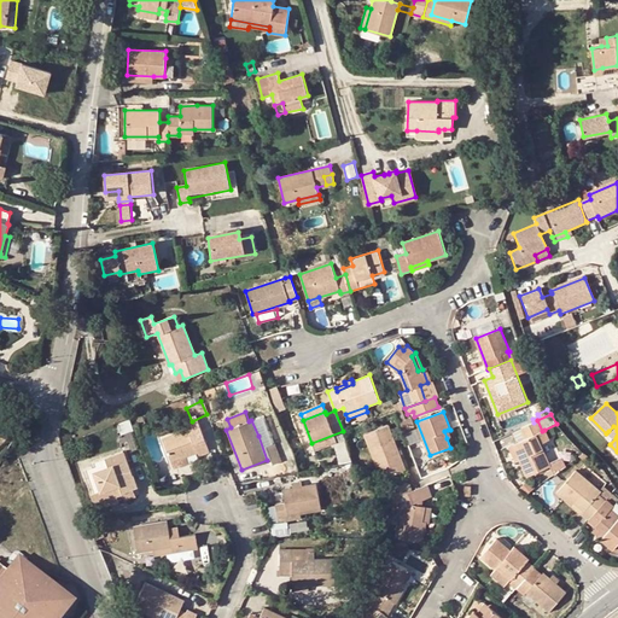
[(410,417),(400,421),(403,430),(414,426),(410,417)]
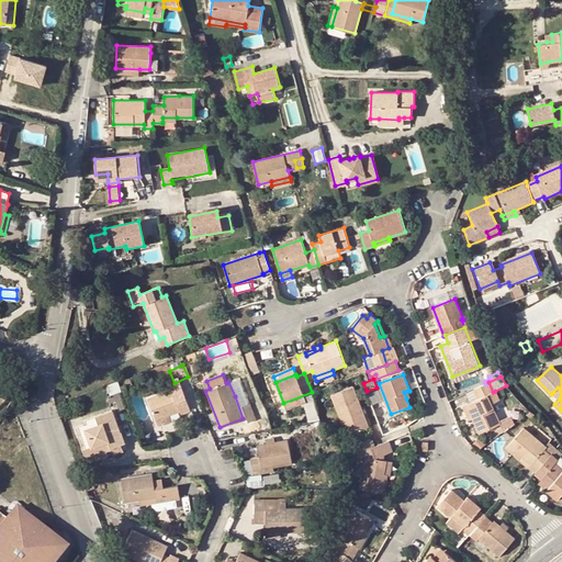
[(489,382),(485,384),(473,390),(478,400),(462,406),(469,420),(473,418),(480,433),(501,423),(492,404),(499,400),(495,391),(493,392),(489,382)]
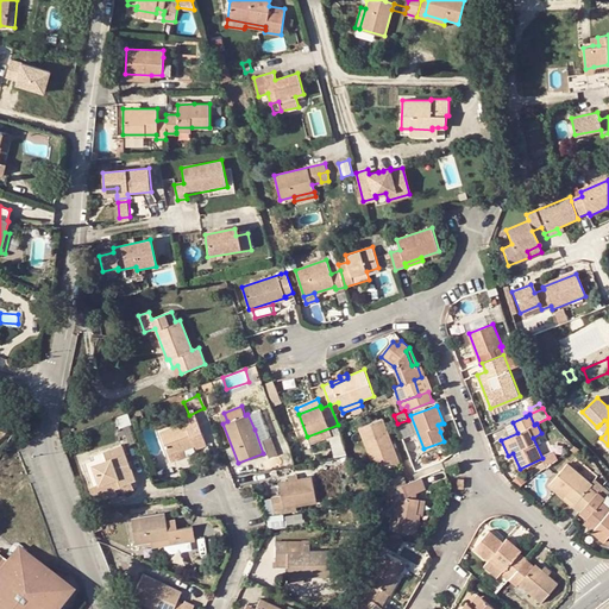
[(380,470),(400,463),(396,451),(393,443),(383,419),(359,428),(371,460),(375,459),(380,470)]
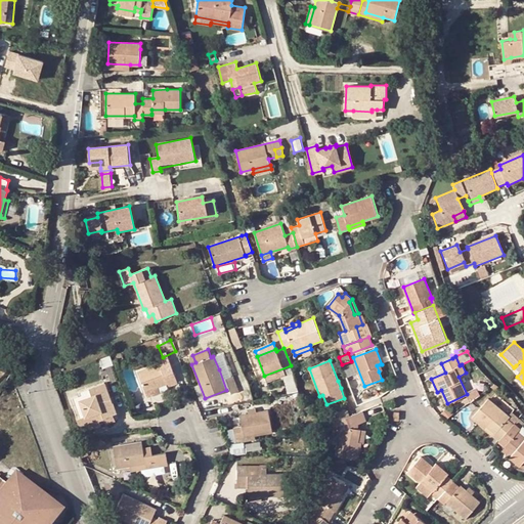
[(160,364),(138,373),(145,392),(157,388),(168,384),(169,386),(177,383),(171,368),(163,372),(160,364)]
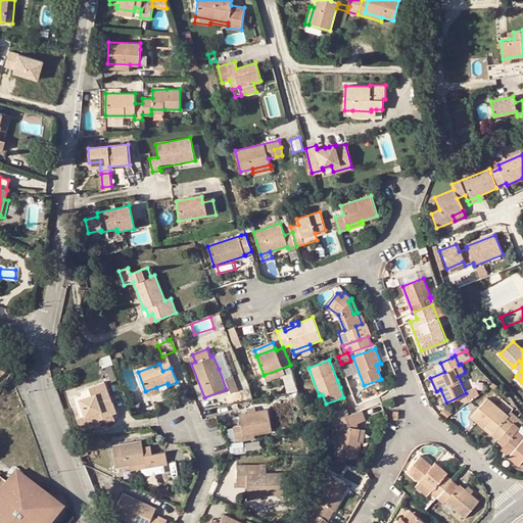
[(292,373),(290,366),(290,365),(264,375),(265,378),(283,372),(284,376),(292,373)]
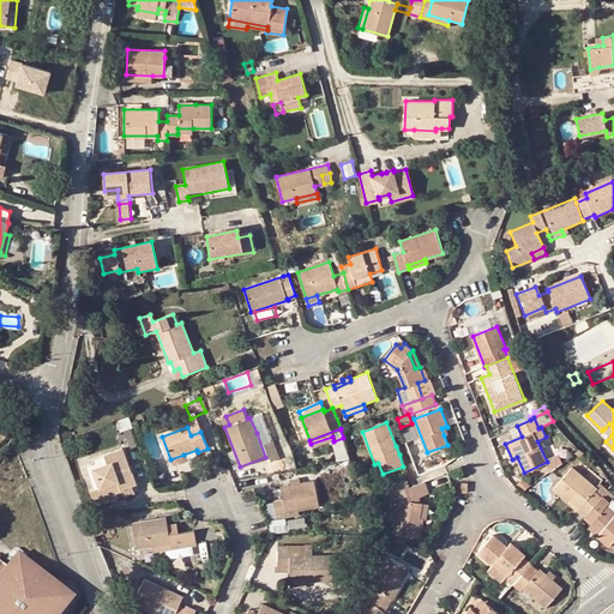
[(266,443),(262,431),(257,433),(265,457),(269,456),(264,444),(266,443)]
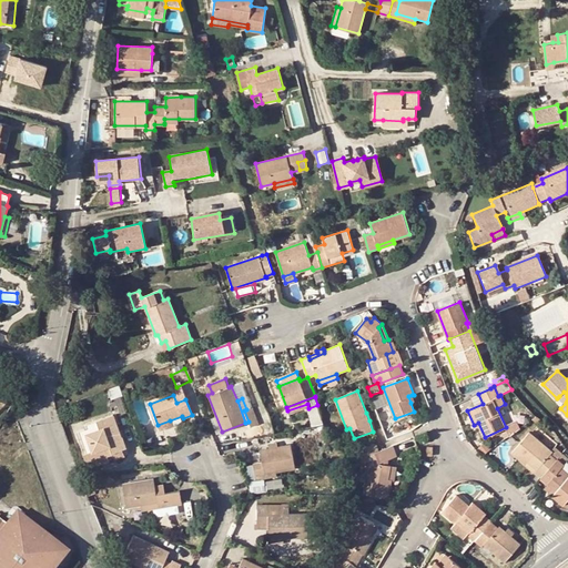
[(259,423),(253,407),(246,409),(244,411),(249,422),(251,426),(259,423)]
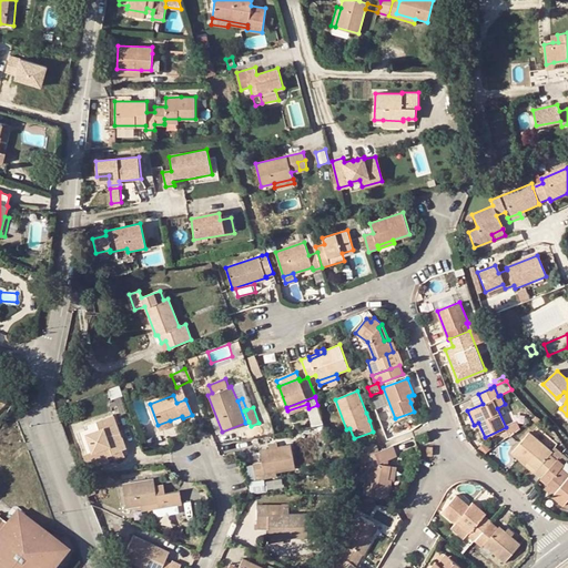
[(85,428),(77,433),(88,462),(107,455),(127,447),(123,437),(121,437),(115,440),(113,434),(119,432),(113,415),(84,426),(85,428)]
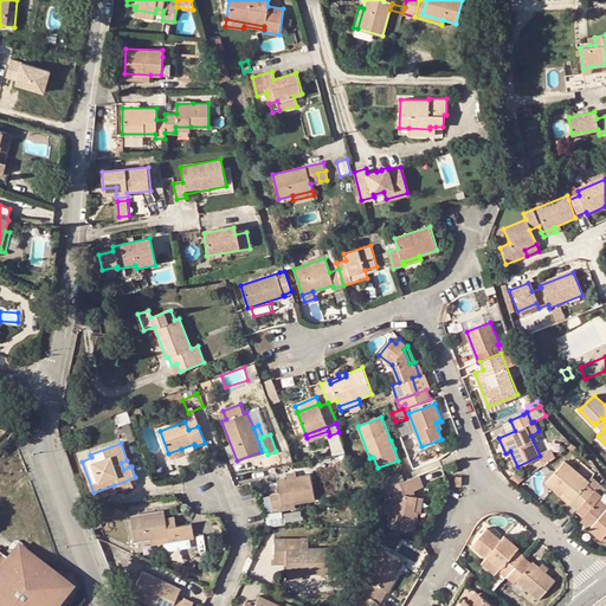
[(169,458),(184,453),(181,449),(168,453),(169,458)]
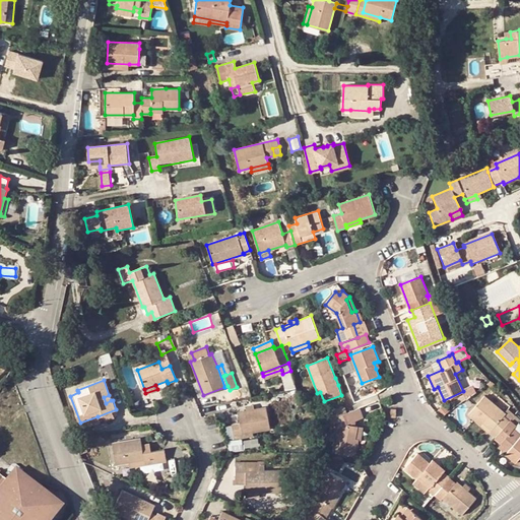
[(468,414),(481,425),(483,423),(492,430),(490,433),(496,437),(510,420),(504,415),(506,413),(484,396),(468,414)]
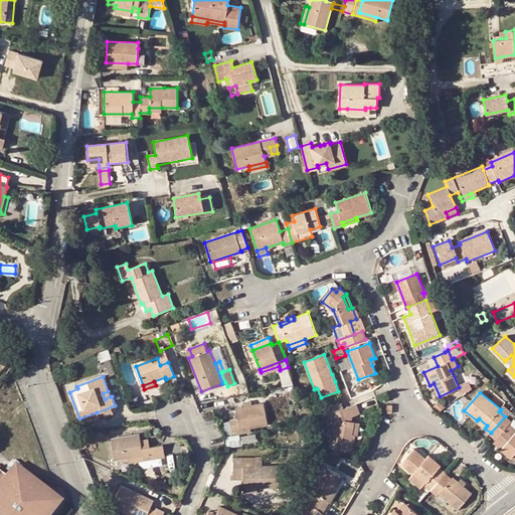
[(324,408),(327,415),(328,415),(344,409),(340,401),(324,408)]
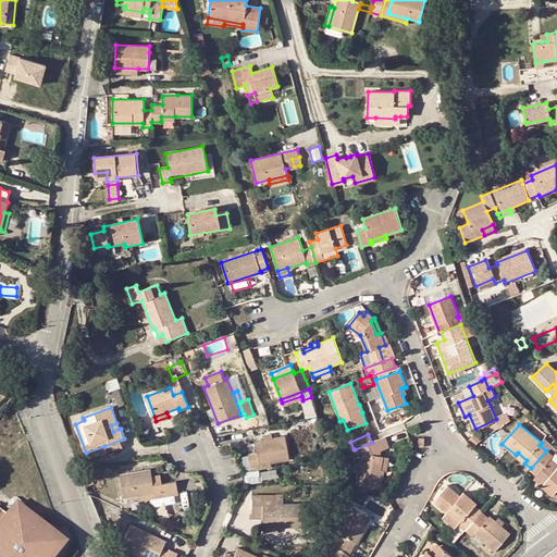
[(260,465),(271,462),(289,459),(285,436),(271,438),(265,440),(255,441),(257,454),(249,456),(251,471),(260,469),(260,465)]
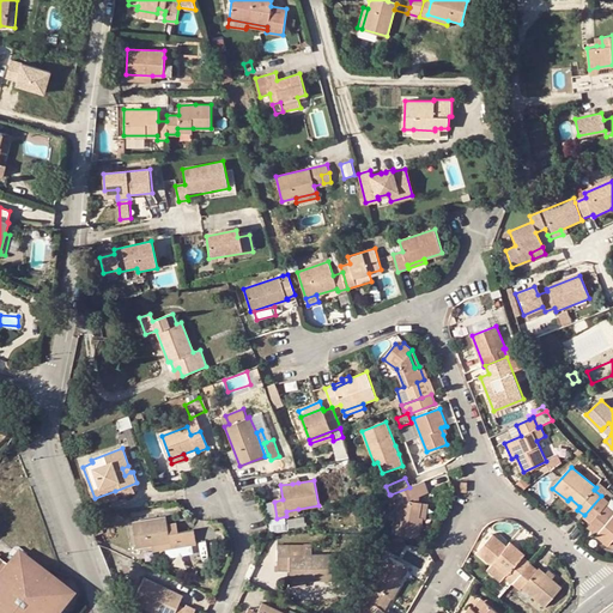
[(429,492),(424,481),(410,487),(390,495),(390,496),(392,498),(393,499),(394,499),(396,501),(398,499),(399,499),(394,533),(420,538),(423,519),(423,517),(419,516),(422,502),(408,499),(429,492)]
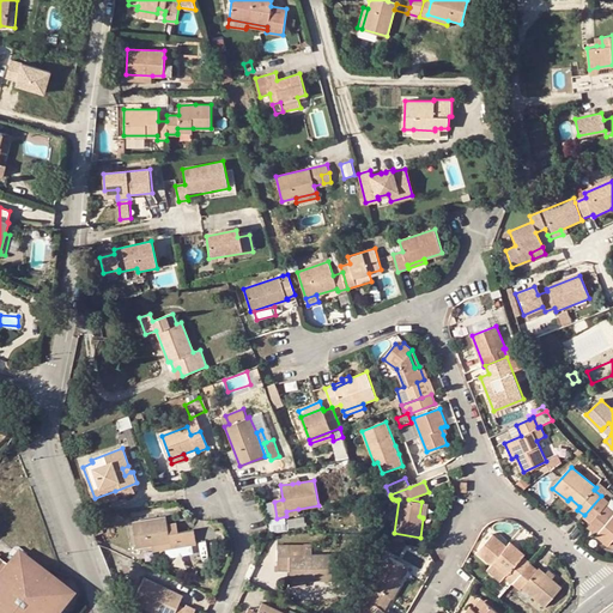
[(594,490),(601,496),(607,489),(600,484),(596,487),(594,490)]
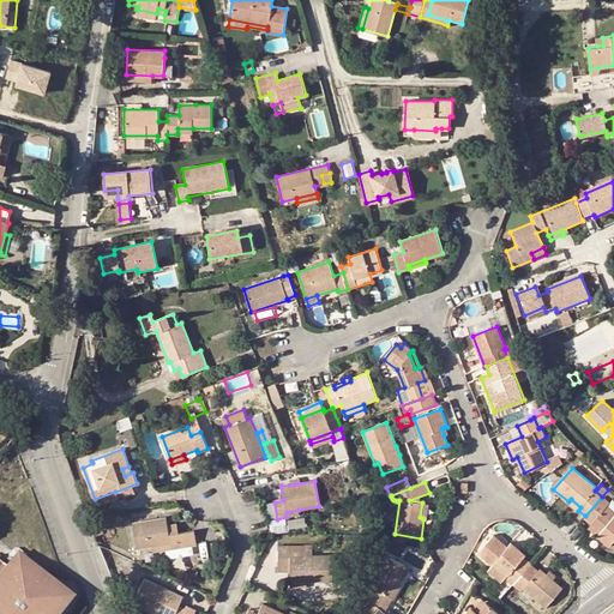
[(115,492),(95,499),(97,505),(118,498),(115,492)]
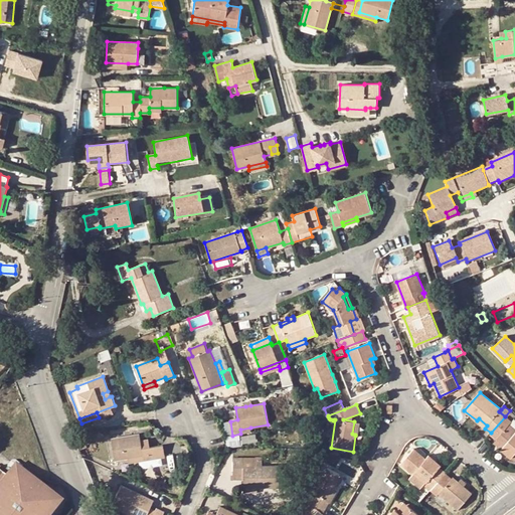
[(505,416),(491,433),(498,439),(503,443),(499,447),(514,460),(514,419),(514,418),(512,421),(505,416)]
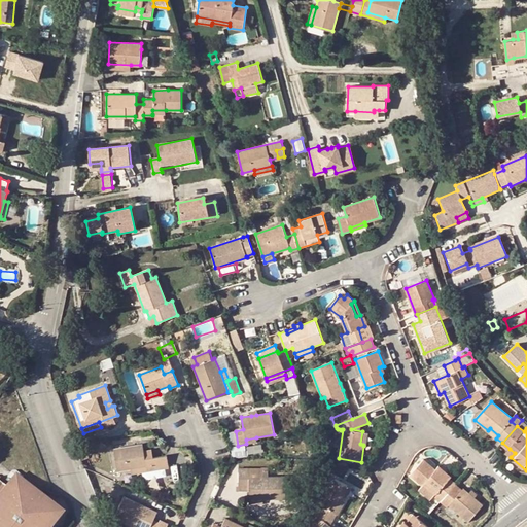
[(490,428),(488,430),(496,438),(498,435),(490,428)]
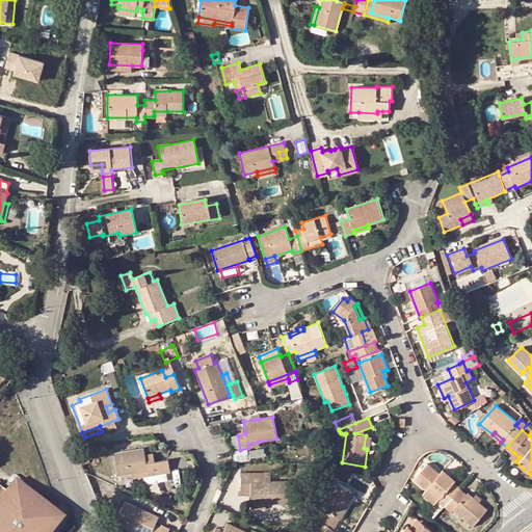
[(88,463),(82,449),(76,450),(82,464),(88,463)]
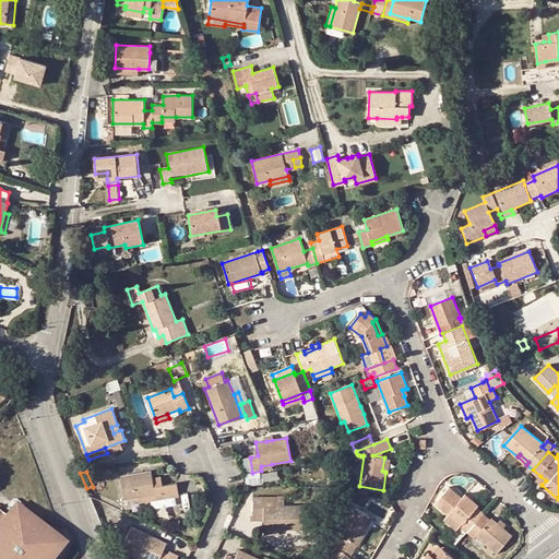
[(151,472),(121,476),(125,500),(140,498),(141,503),(179,497),(176,484),(163,486),(162,477),(153,478),(151,472)]
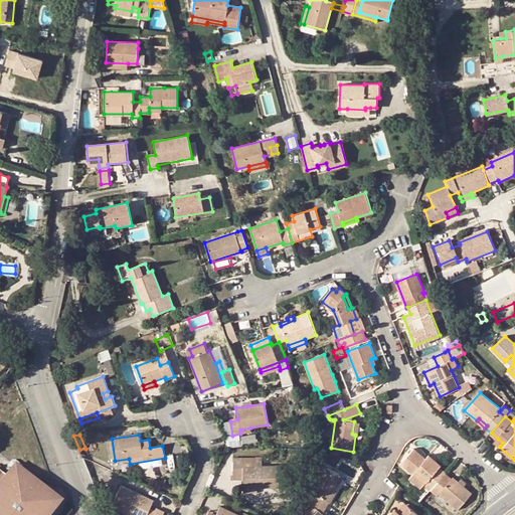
[(498,439),(494,443),(499,447),(503,443),(498,439)]
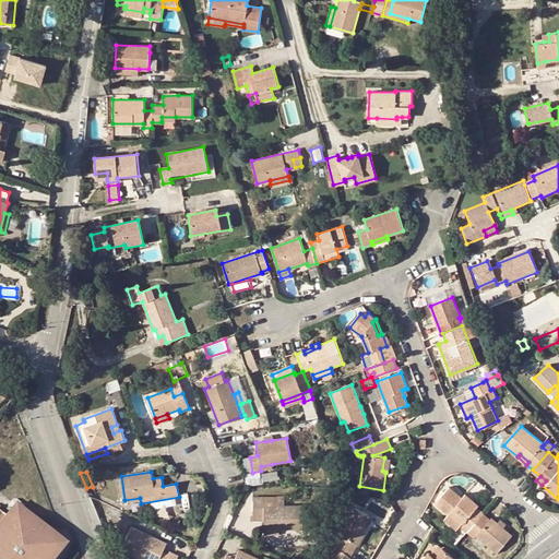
[(483,514),(484,513),(477,508),(478,506),(465,495),(462,498),(450,487),(436,504),(449,515),(444,519),(458,531),(461,526),(467,532),(483,514)]
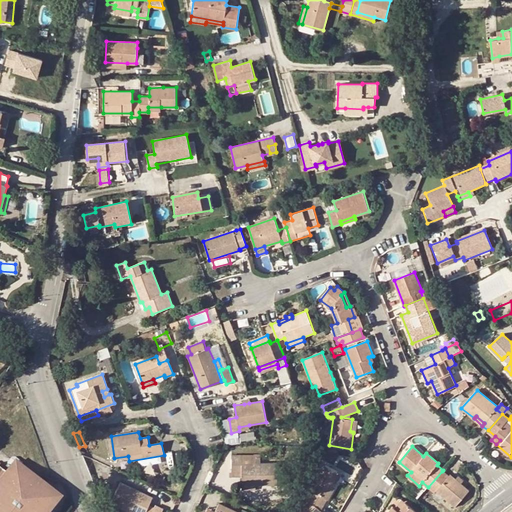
[(277,484),(277,463),(257,462),(242,463),(242,455),(232,455),(232,473),(242,473),(242,477),(242,484),(256,484),(277,484)]
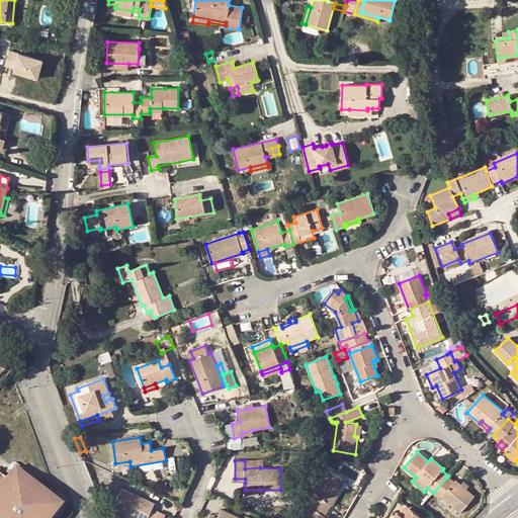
[(263,464),(263,460),(245,460),(245,468),(260,467),(260,464),(263,464)]
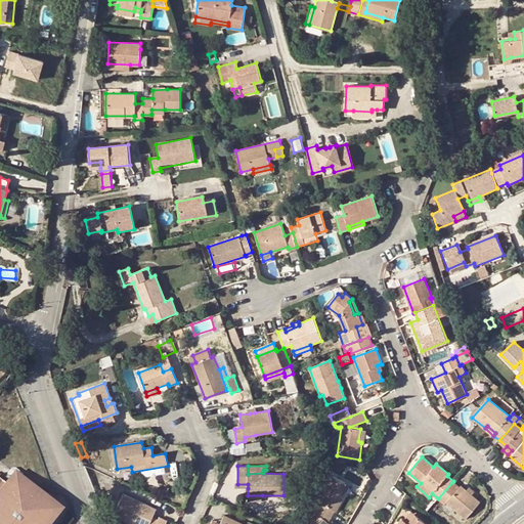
[(0,523),(51,523),(62,511),(15,474),(6,485),(0,480),(0,523)]
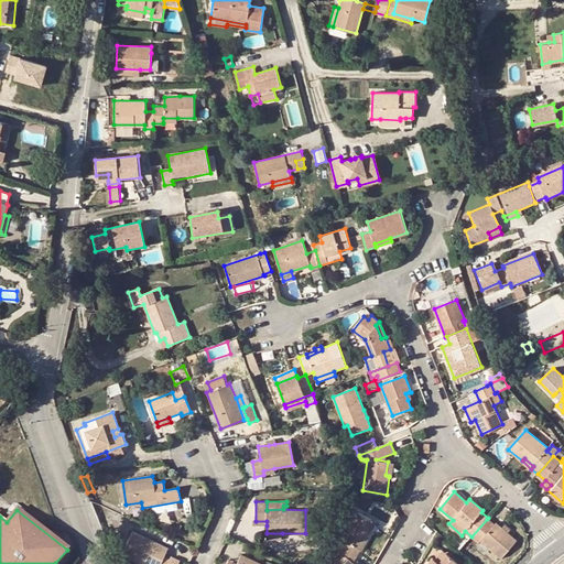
[(338,550),(340,552),(354,563),(360,551),(361,551),(370,535),(368,535),(365,533),(372,520),(358,512),(338,550)]
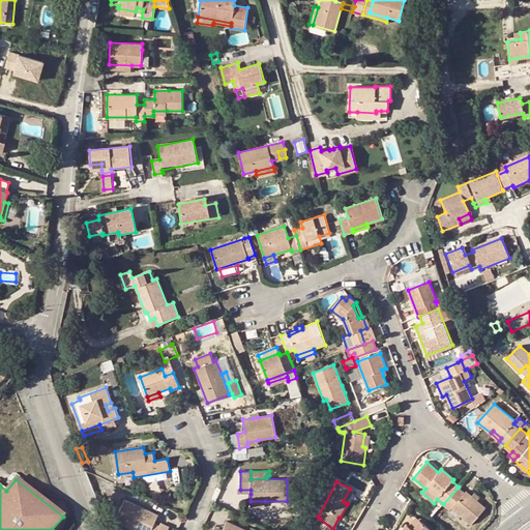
[(465,494),(458,488),(443,504),(450,510),(452,508),(471,525),(486,508),(467,492),(465,494)]
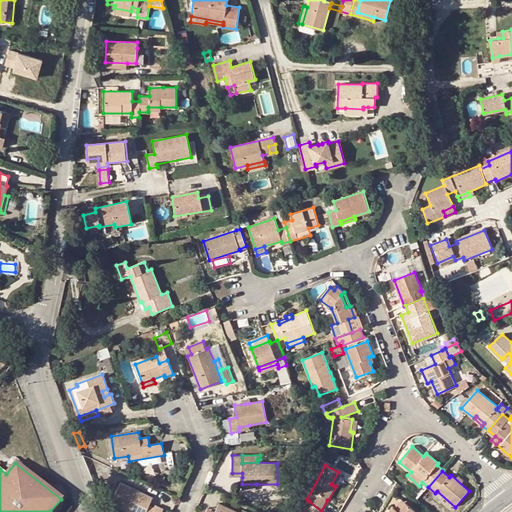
[(334,486),(341,473),(338,472),(331,484),(334,486)]
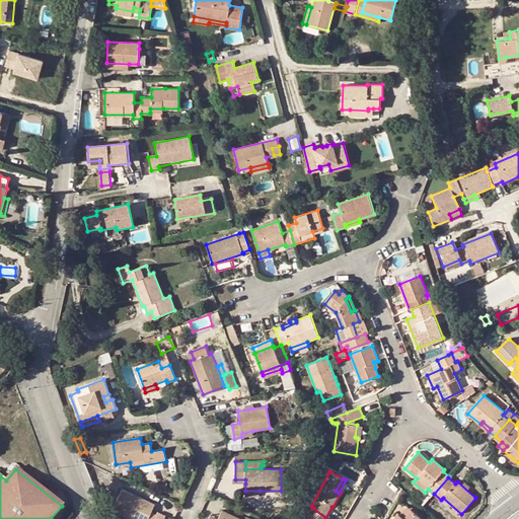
[(133,518),(163,518),(165,516),(157,513),(157,514),(155,518),(149,516),(151,512),(155,505),(122,489),(113,510),(133,518)]
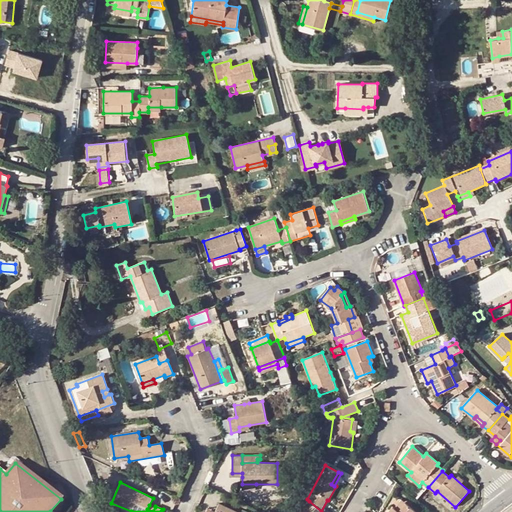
[(399,511),(406,502),(402,499),(395,508),(399,511)]
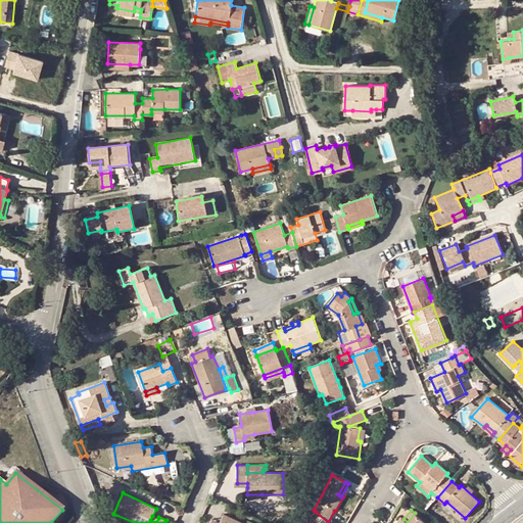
[(328,522),(316,512),(304,522),(328,522)]
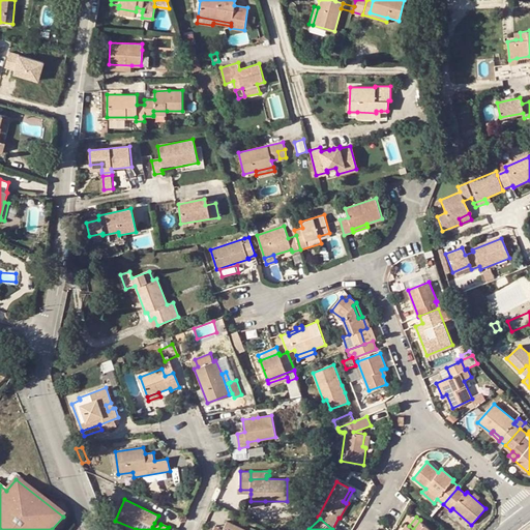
[(409,526),(407,524),(401,529),(432,529),(420,520),(413,529),(409,526)]
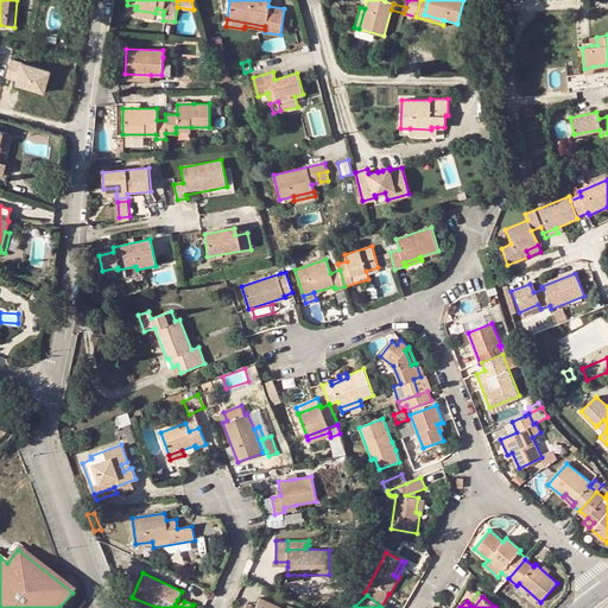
[(255,607),(246,607),(245,607),(283,607),(260,597),(255,607)]
